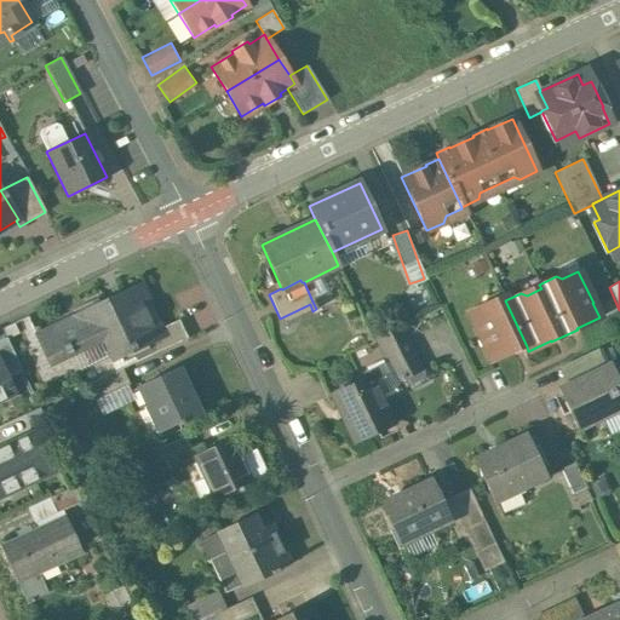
[(139,285),(72,316),(72,317),(35,336),(47,363),(67,355),(67,356),(72,354),(70,352),(102,338),(112,360),(130,351),(155,339),(151,332),(160,328),(139,285)]
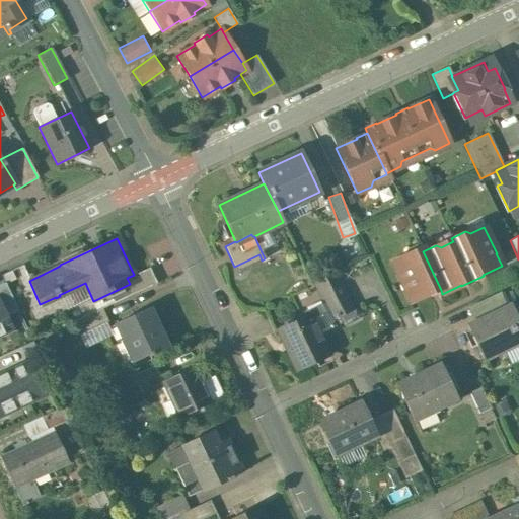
[(422,250),(410,256),(404,254),(390,262),(396,274),(404,291),(410,303),(429,294),(430,295),(441,290),(423,251),(422,250)]
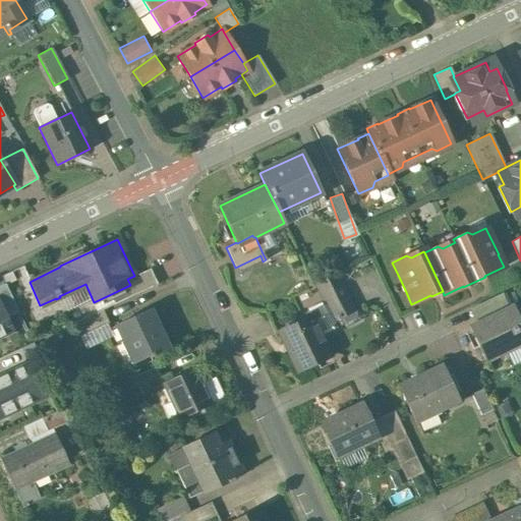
[(134,276),(127,279),(130,285),(109,295),(113,304),(157,284),(150,269),(134,276)]
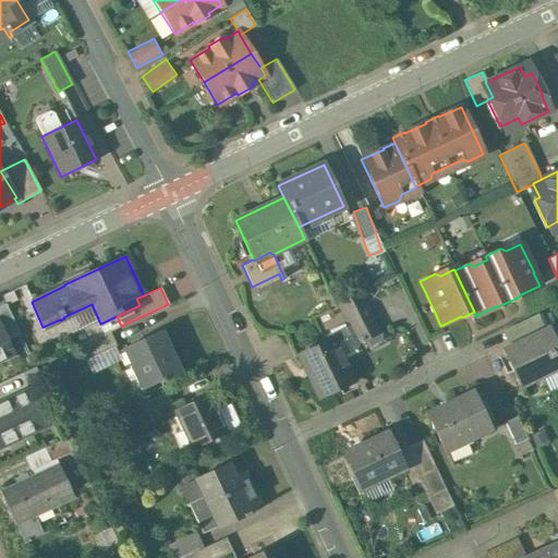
[(365,311),(344,320),(356,344),(377,334),(365,311)]
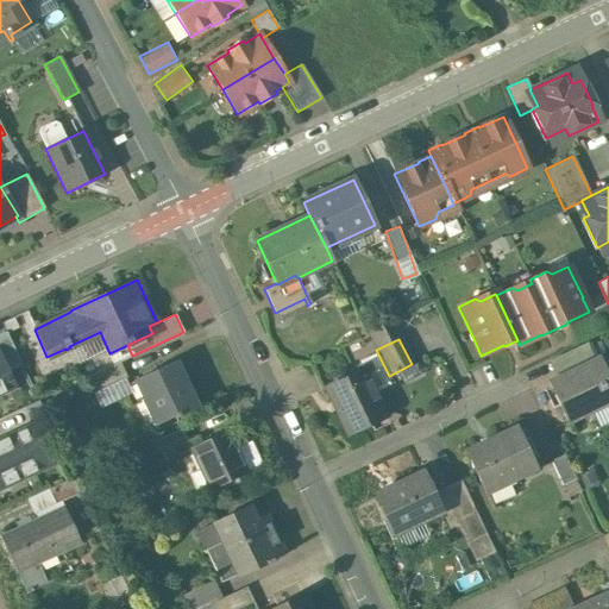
[(0,351),(0,396),(17,389),(0,351)]
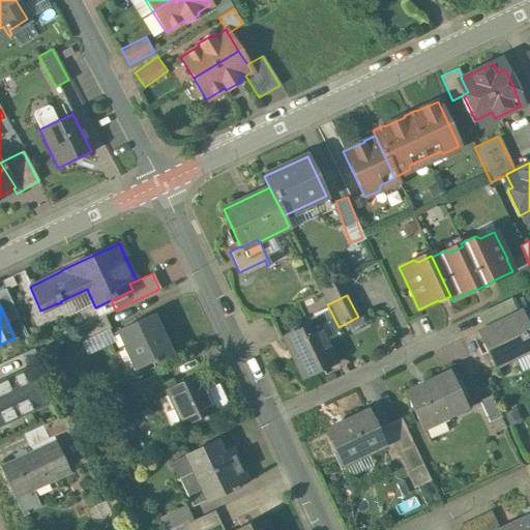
[(152,313),(116,331),(124,348),(128,346),(138,366),(153,358),(154,360),(172,352),(162,330),(160,330),(152,313)]
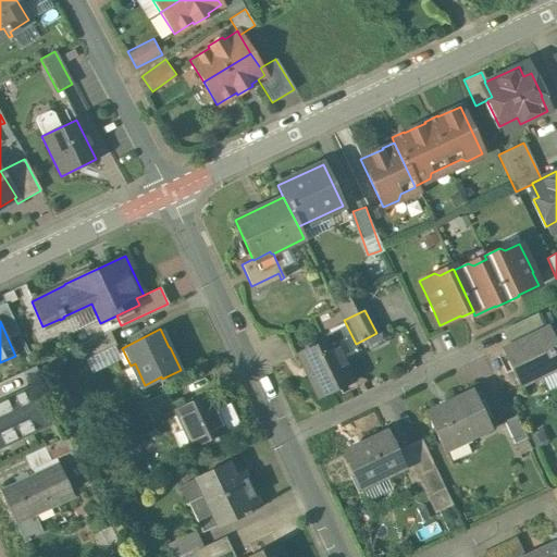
[(556,350),(547,331),(500,351),(517,387),(556,368),(556,350)]
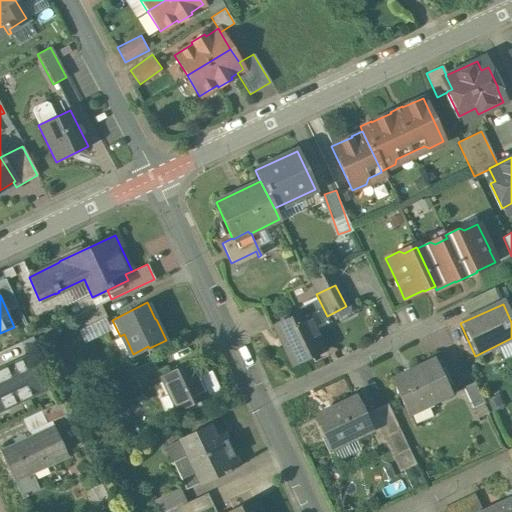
[(99,306),(73,318),(78,330),(104,318),(99,306)]
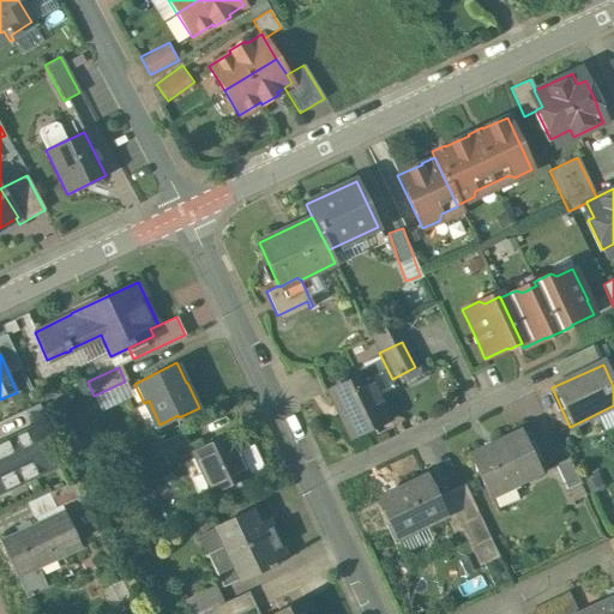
[(366,377),(330,393),(351,439),(387,422),(366,377)]
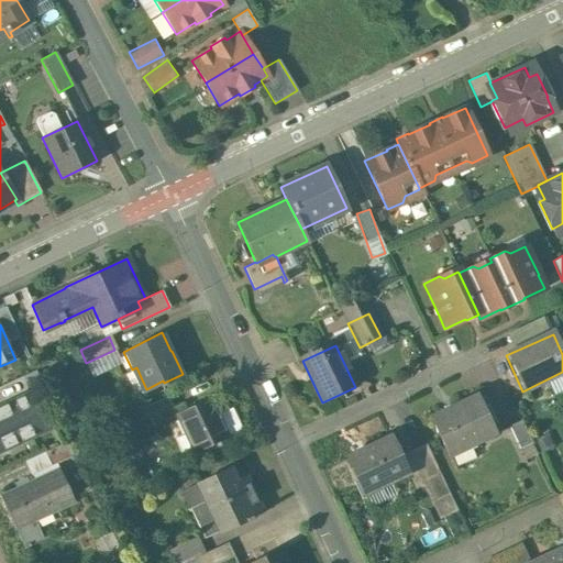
[(0,451),(48,429),(32,393),(0,407),(0,451)]
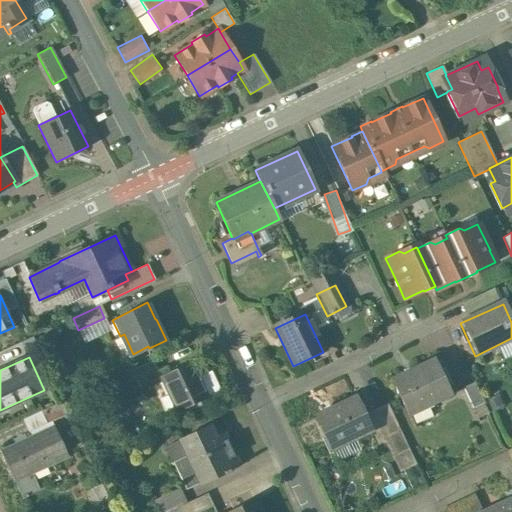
[(433,360),(391,380),(407,414),(408,413),(408,412),(430,401),(431,402),(450,394),(433,360)]
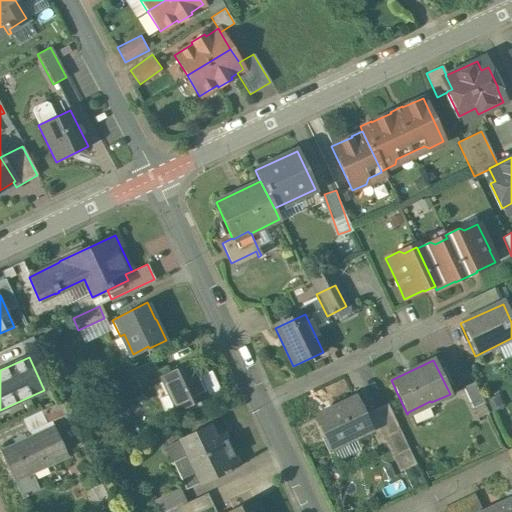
[(190,363),(161,376),(177,411),(206,398),(205,396),(219,390),(211,372),(197,378),(190,363)]
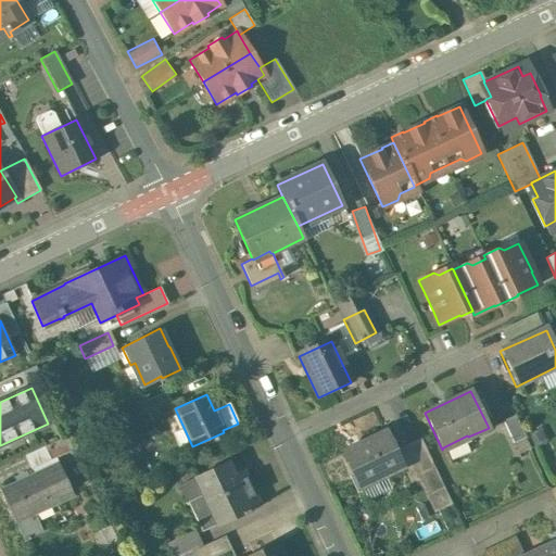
[(386,431),(342,452),(359,488),(361,487),(358,483),(382,472),(383,476),(402,467),(386,431)]
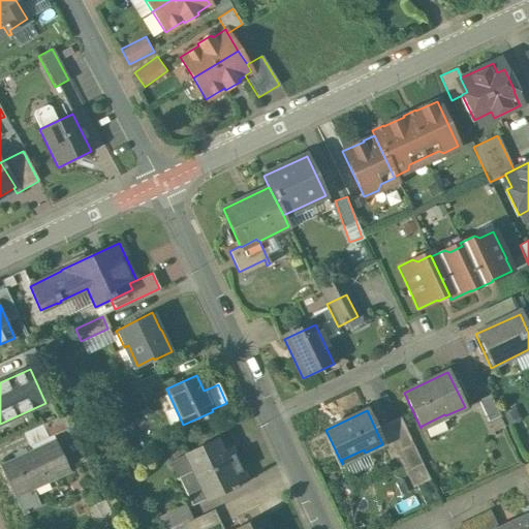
[(63,413),(41,424),(48,437),(69,427),(63,413)]
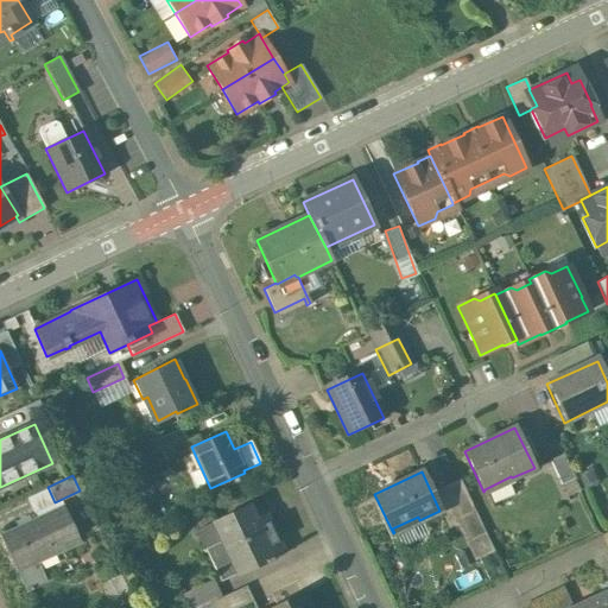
[(460,479),(444,486),(460,518),(474,511),(460,479)]
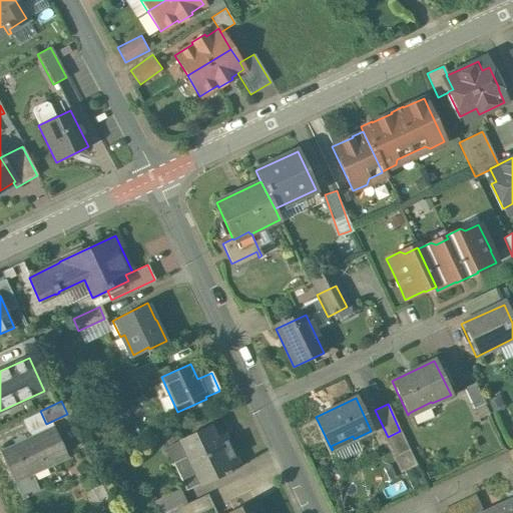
[(52,428),(0,452),(0,451),(0,453),(14,482),(15,482),(14,481),(30,474),(66,457),(66,458),(67,458),(52,427),(52,428)]
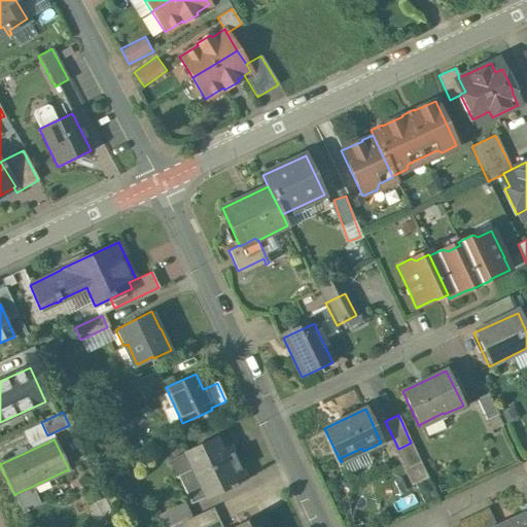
[(219,450),(214,438),(184,452),(191,468),(192,470),(198,468),(210,494),(211,496),(230,487),(230,488),(236,485),(235,484),(244,479),(229,446),(219,450)]
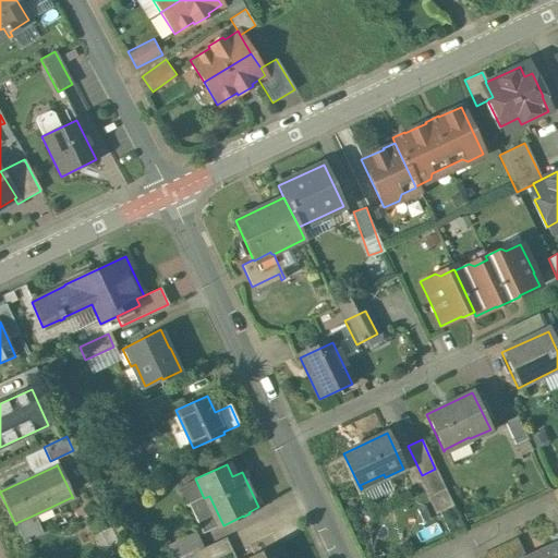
[(445,488),(432,494),(432,493),(431,494),(439,512),(452,506),(445,488)]
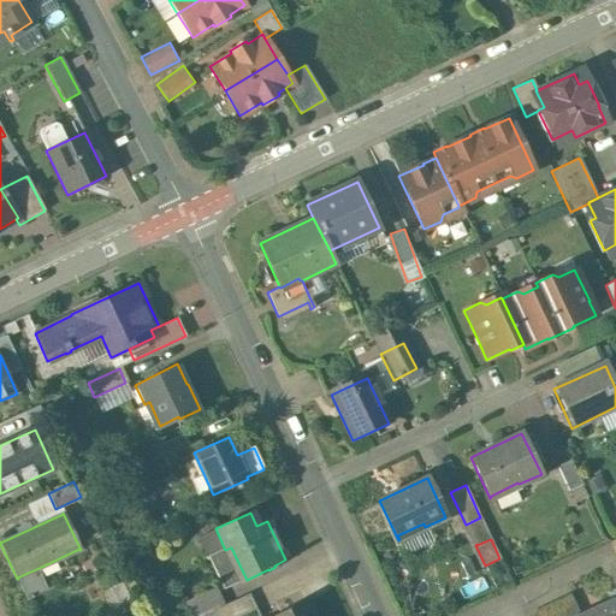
[(231,548),(225,550),(224,548),(207,556),(223,588),(246,578),(231,548)]
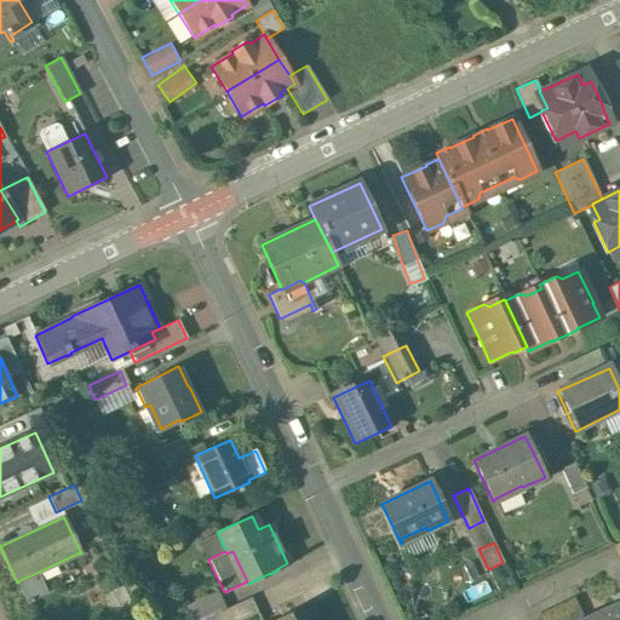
[(36,573),(17,581),(18,583),(17,583),(26,601),(27,604),(33,601),(30,598),(45,591),(36,573)]
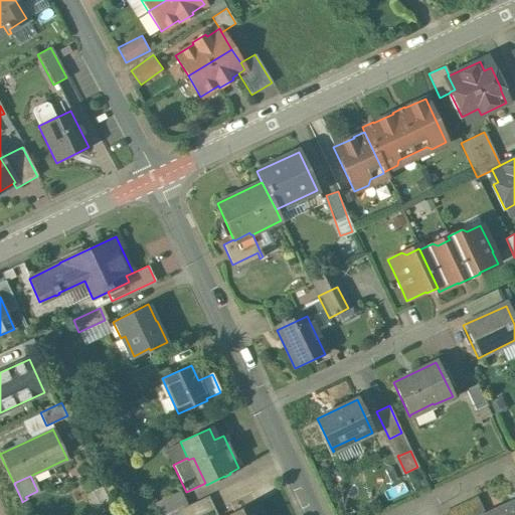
[(180,490),(155,502),(160,514),(166,514),(178,510),(187,505),(180,490)]
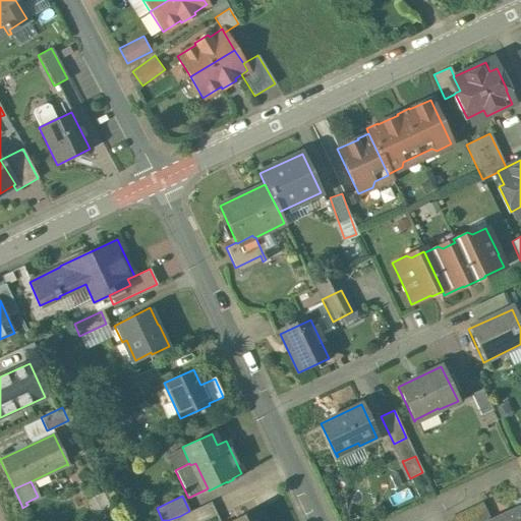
[(189,511),(180,516),(182,520),(201,520),(216,515),(210,502),(189,511)]
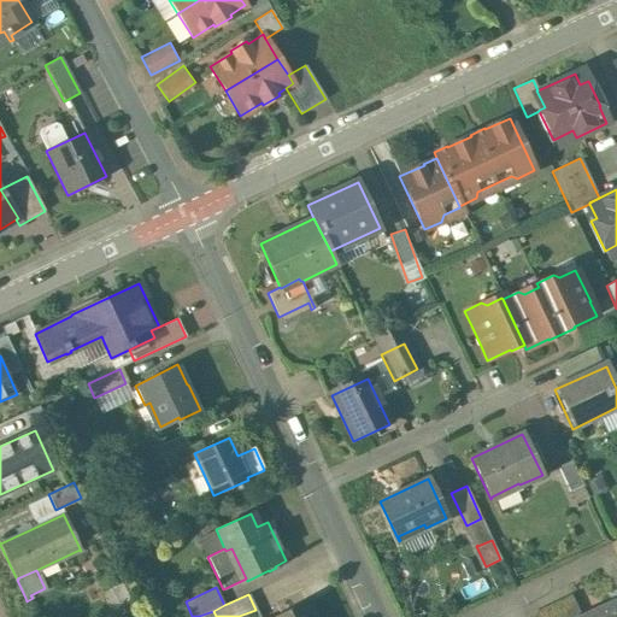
[(312,616),(305,601),(272,616),(312,616)]
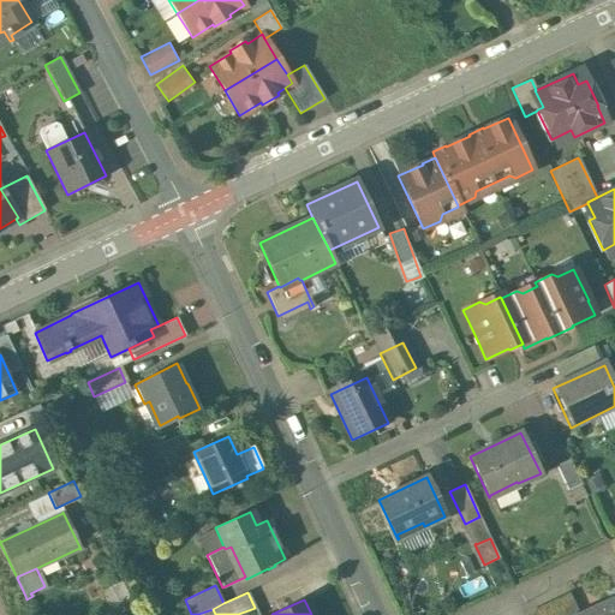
[(614,614),(614,607),(613,601),(583,614),(614,614)]
